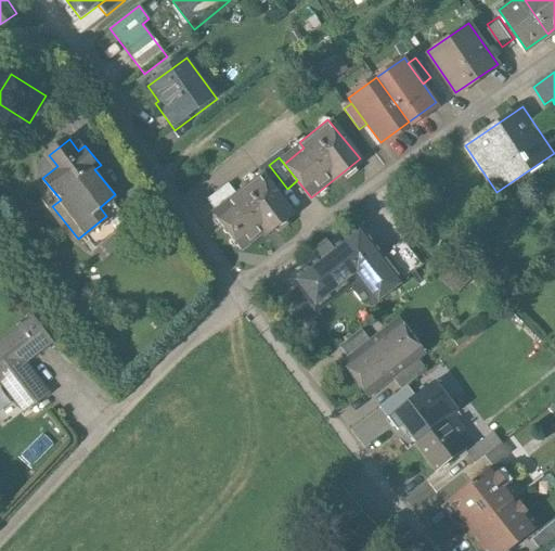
[(269,165),(258,173),(263,179),(278,196),(287,189),(269,165)]
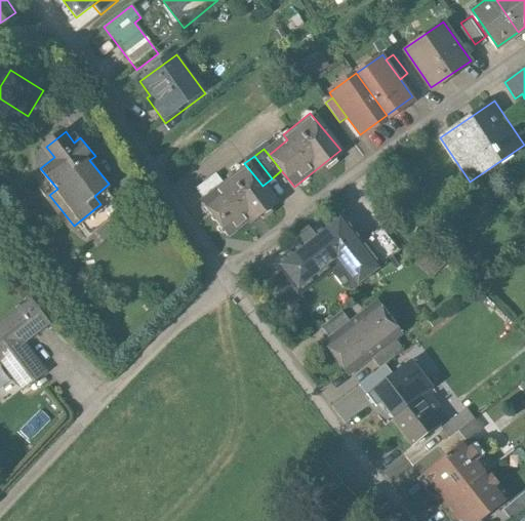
[(263,186),(249,169),(244,163),(216,186),(221,192),(202,207),(229,239),(275,201),(263,186)]
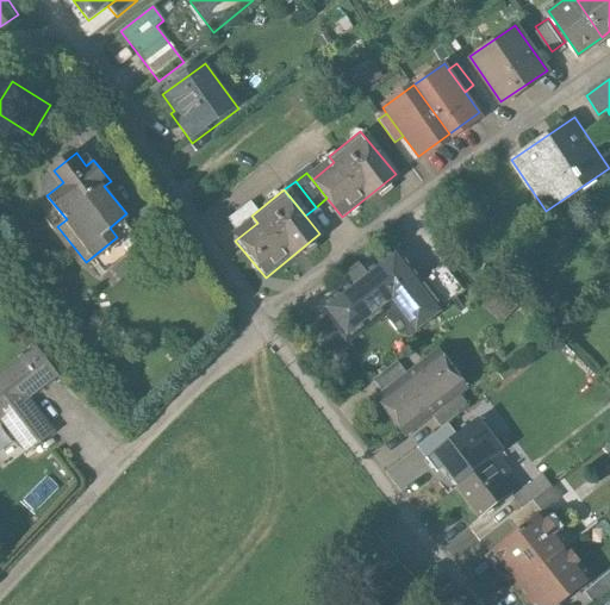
[(355,284),(325,306),(329,312),(348,336),(350,338),(393,306),(415,335),(440,316),(434,307),(442,301),(427,280),(418,286),(394,254),(367,275),(359,264),(347,273),(355,284)]
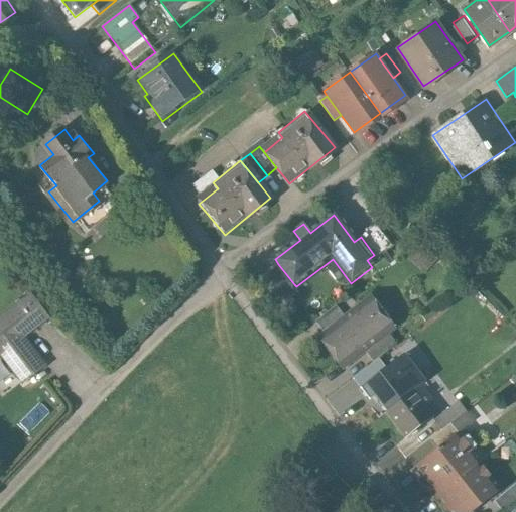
[(423,236),(407,253),(423,268),(439,251),(423,236)]
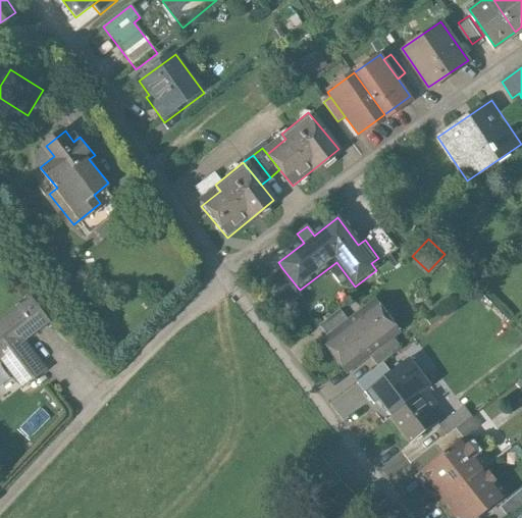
[(281,267),(271,275),(288,297),(298,288),(281,267)]
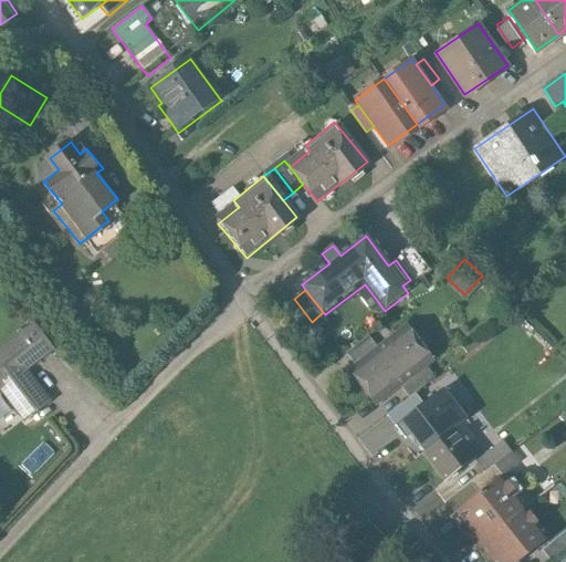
[(32,325),(22,332),(42,358),(52,351),(32,325)]
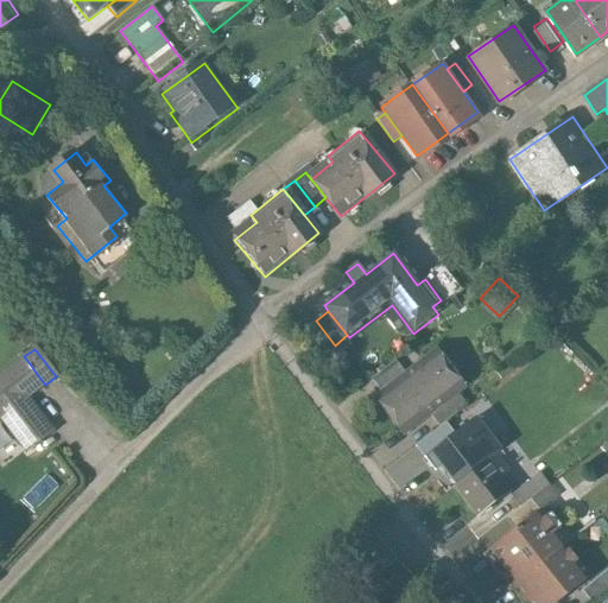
[(449,367),(435,349),(406,372),(385,388),(375,397),(388,413),(449,367)]
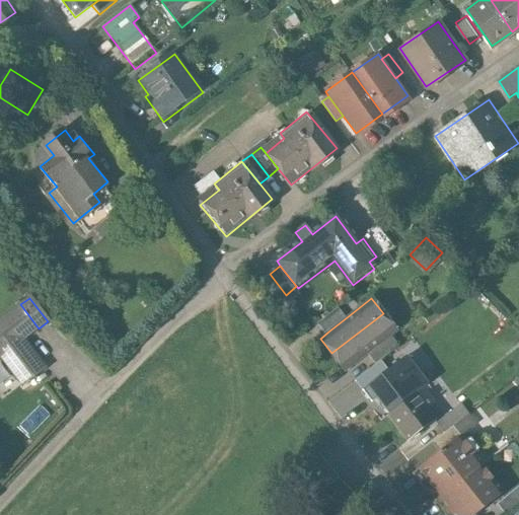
[(20,304),(0,320),(0,362),(3,361),(26,391),(50,373),(23,340),(39,328),(20,304)]
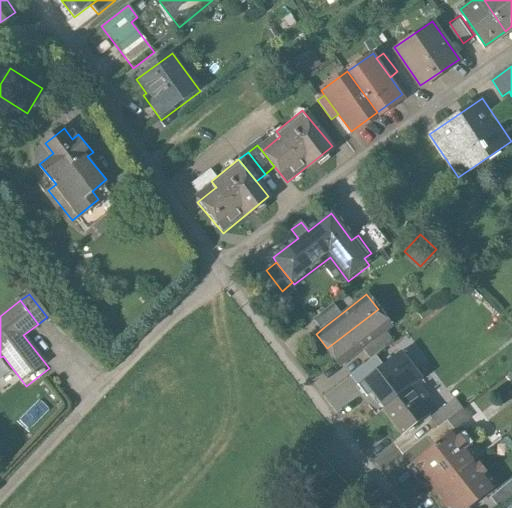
[(334,302),(315,317),(324,327),(342,313),(334,302)]
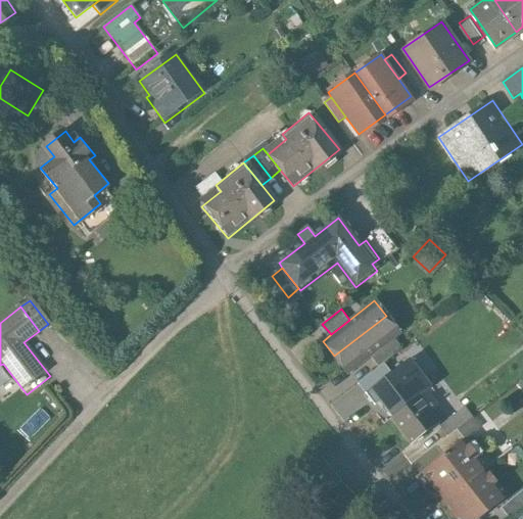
[(398,331),(386,316),(334,356),(346,372),(370,354),(391,337),(398,331)]
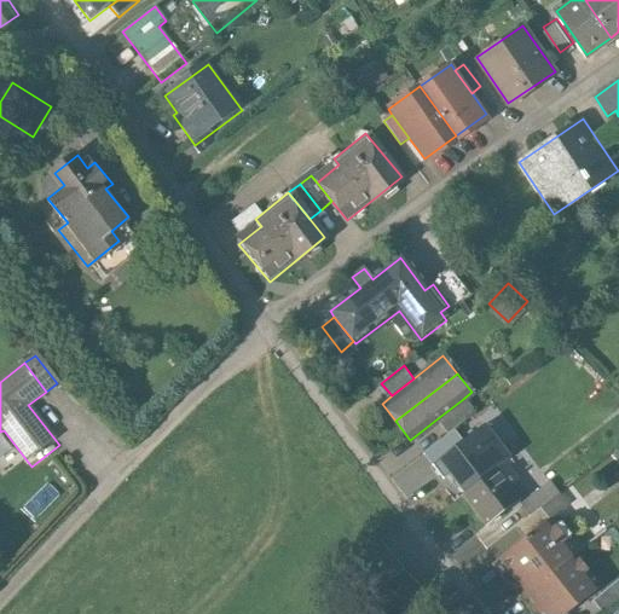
[(463,399),(438,418),(449,432),(473,412),(463,399)]
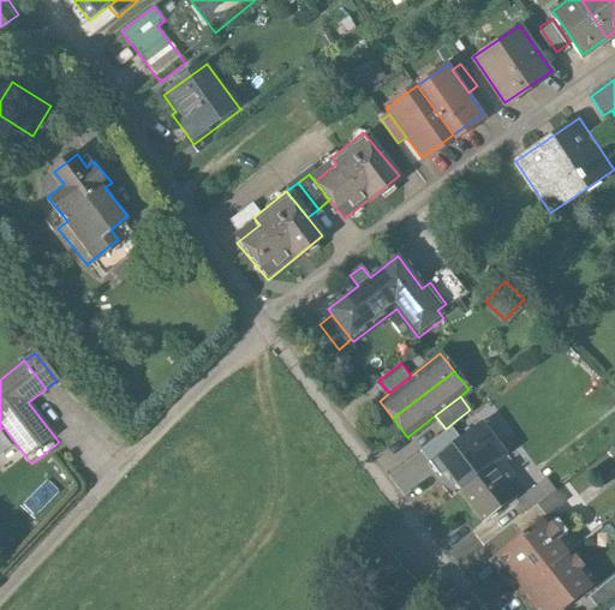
[(446,431),(457,446),(472,434),(481,426),(470,413),(446,431)]
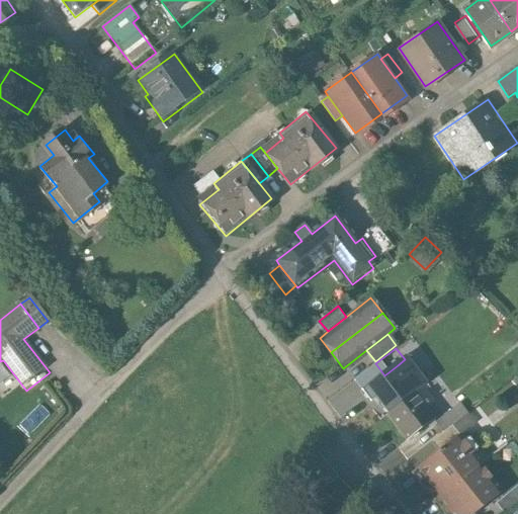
[(384,375),(369,387),(387,411),(416,389),(398,365),(384,375)]
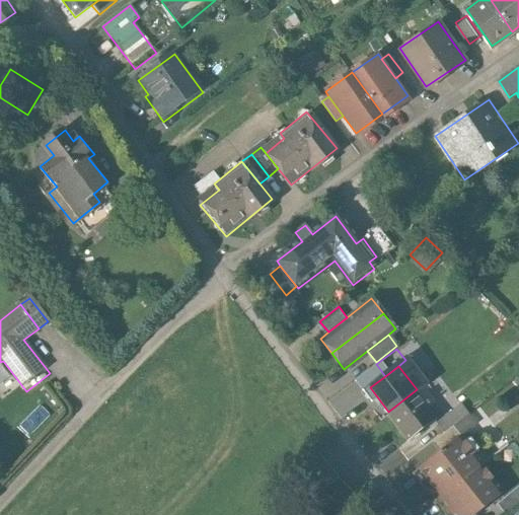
[(436,415),(417,389),(388,412),(409,437),(436,415)]
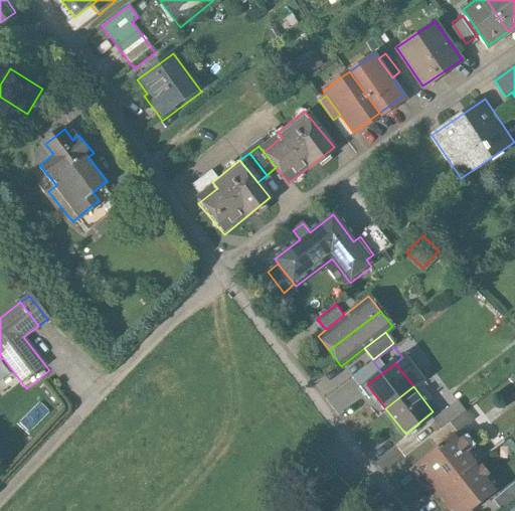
[(457,398),(434,415),(443,427),(447,423),(466,409),(457,398)]
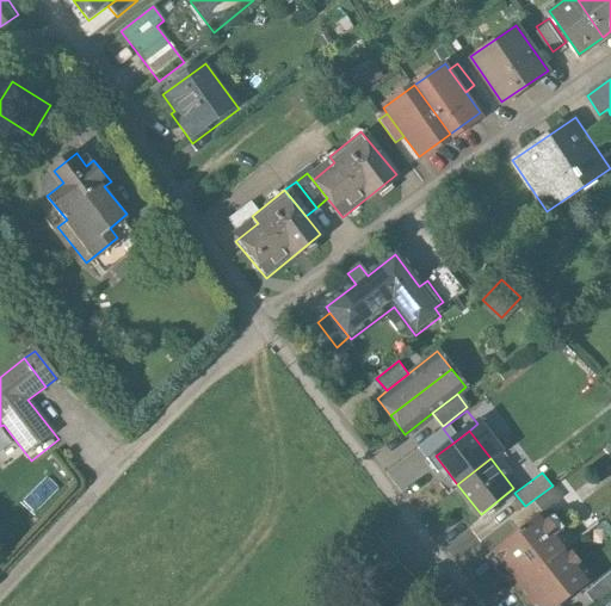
[(525,506),(510,519),(518,530),(538,513),(530,502),(525,506)]
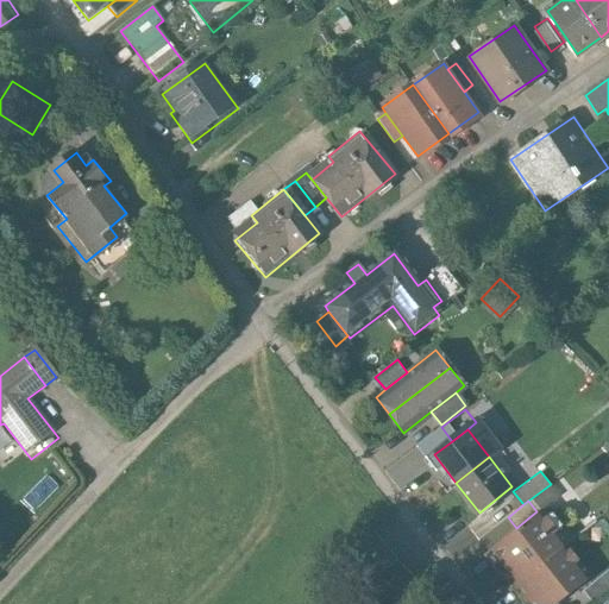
[(563,543),(537,511),(516,528),(489,551),(515,582),(563,543)]
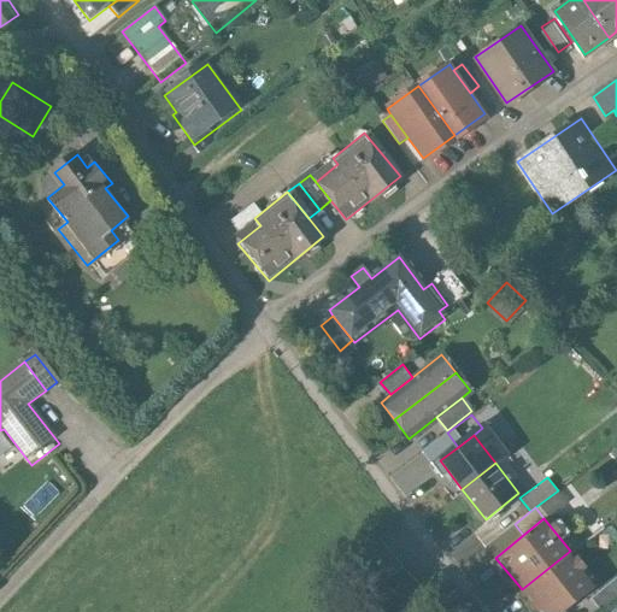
[(562,611),(597,584),(570,551),(522,589),(539,611),(562,611)]
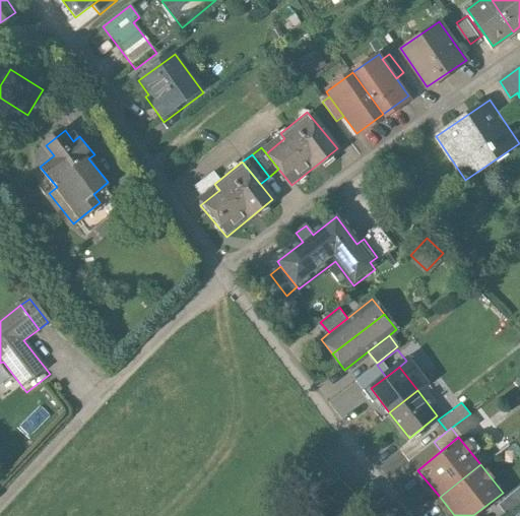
[(519,485),(500,501),(507,510),(519,499),(519,485)]
